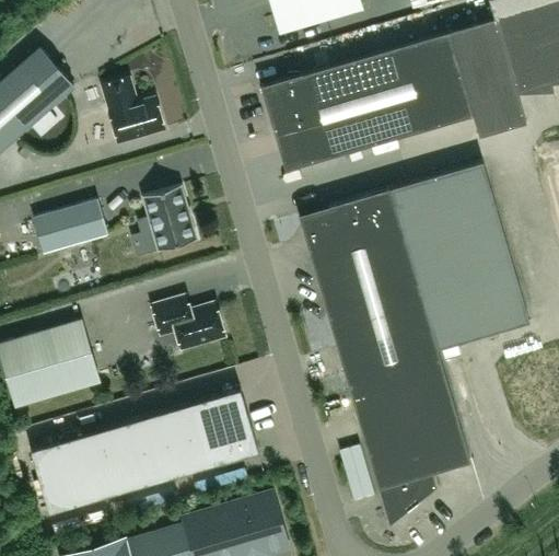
[(302,76),(260,88),(272,130),(274,130),(286,172),(474,117),(480,139),(526,125),(519,96),(555,94),(551,85),(558,84),(558,0),(496,0),(491,1),(496,20),(450,34),(303,77),(303,76),(302,76)]
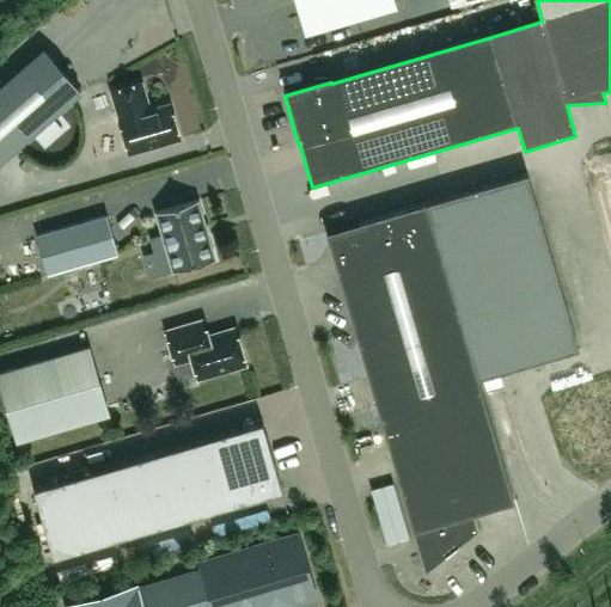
[(392,0),(293,0),(304,36),(396,10),(392,0)]
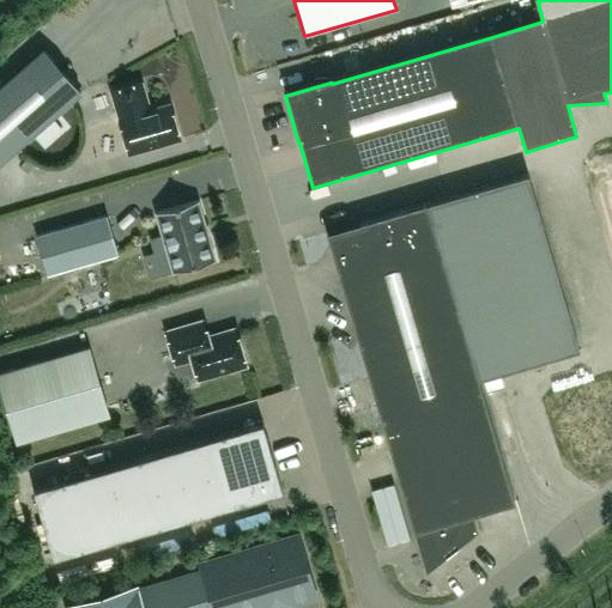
[(0,169),(82,97),(44,54),(0,92),(0,169)]
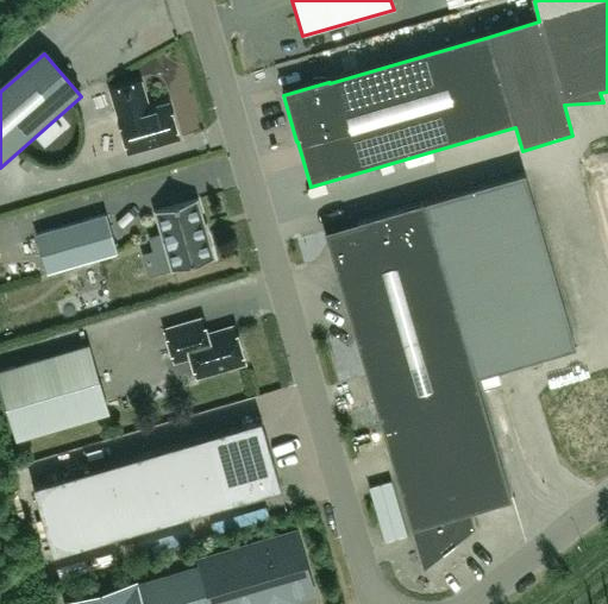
[(130,158),(180,143),(169,108),(150,114),(143,87),(113,95),(120,123),(119,123),(130,158)]
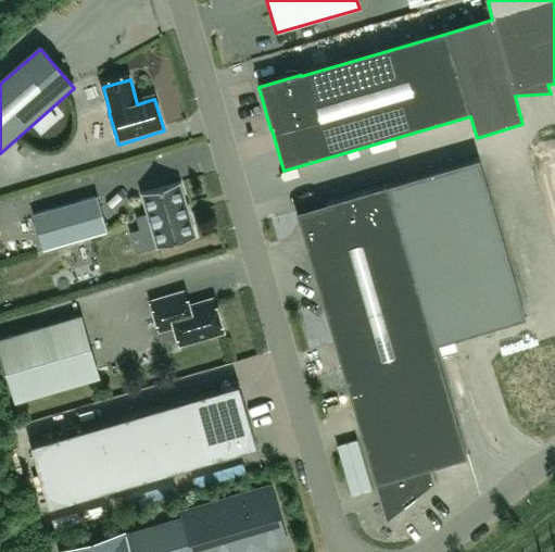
[(349,396),(387,526),(434,488),(429,472),(467,461),(434,346),(526,320),(479,161),(388,187),(297,215),(349,396)]
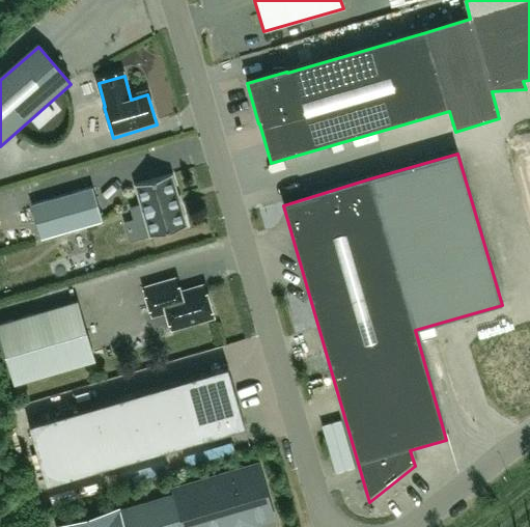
[(151,240),(187,229),(172,177),(136,189),(151,240)]
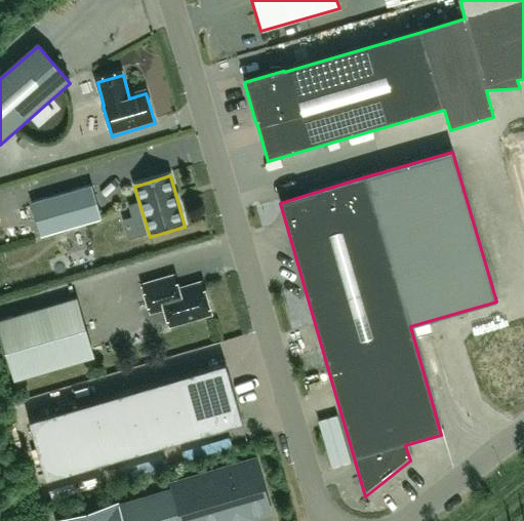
[(103,223),(92,189),(32,207),(41,240),(103,223)]
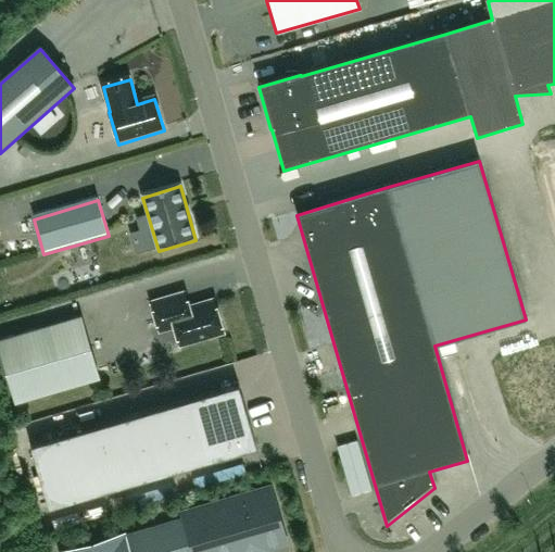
[(180,349),(224,336),(214,303),(189,310),(185,296),(152,305),(160,335),(175,330),(180,349)]
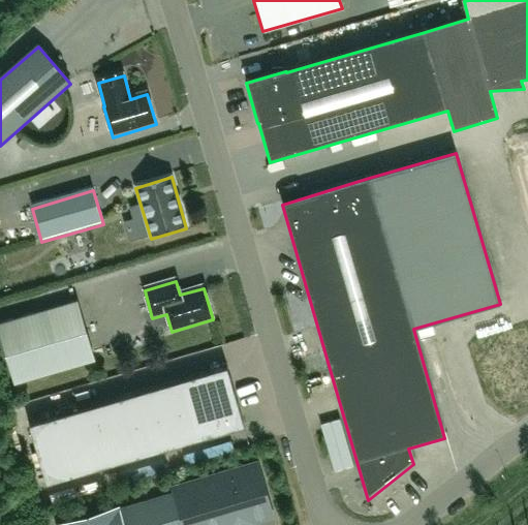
[(0,326),(0,333),(16,387),(95,363),(78,304),(0,326)]
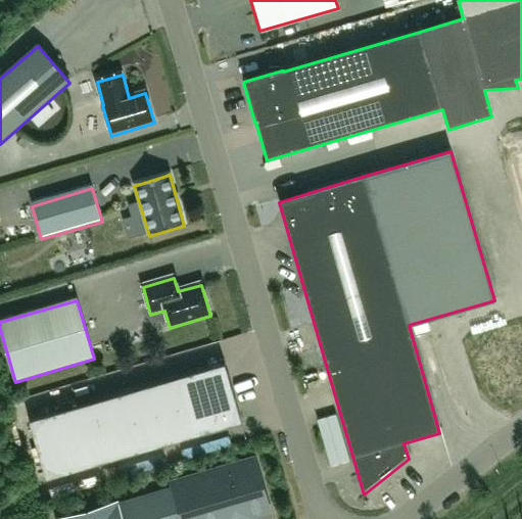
[(231,388),(225,366),(29,423),(46,481),(206,434),(206,435),(242,424),(232,388),(231,388)]
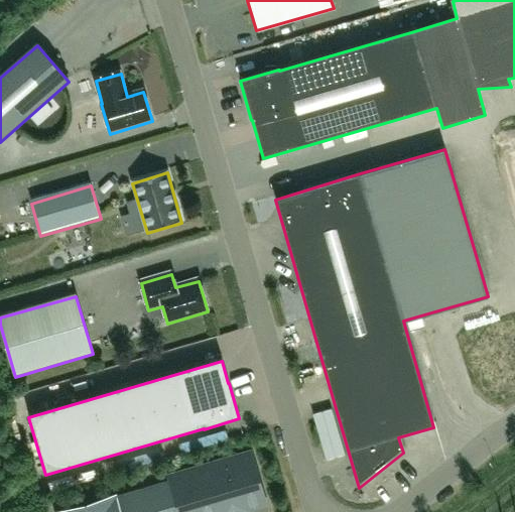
[(171,481),(179,511),(248,511),(265,506),(251,458),(171,481)]
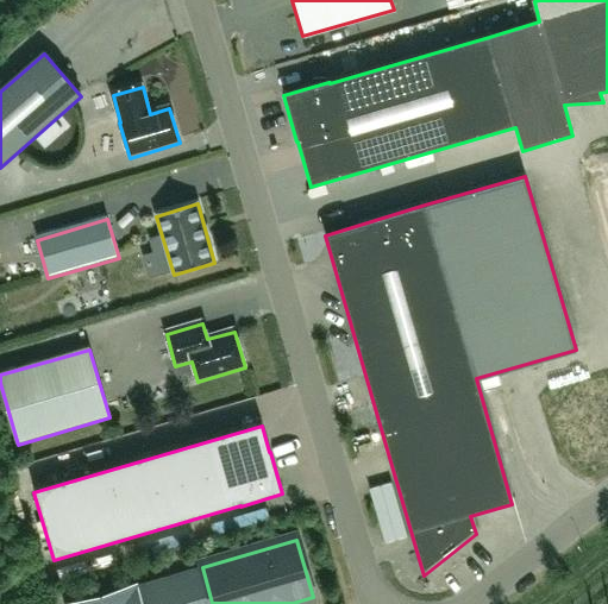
[(142,603),(138,590),(137,587),(83,603),(142,603)]
